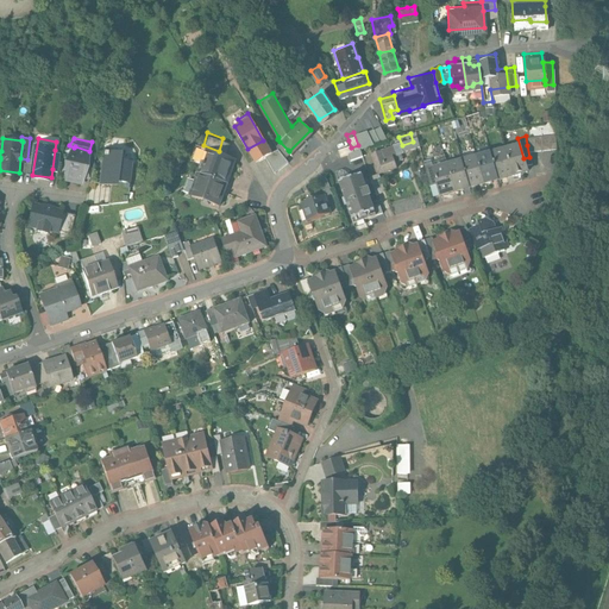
[(509,164),(510,168),(519,165),(518,162),(525,161),(523,158),(518,138),(503,143),(509,164)]
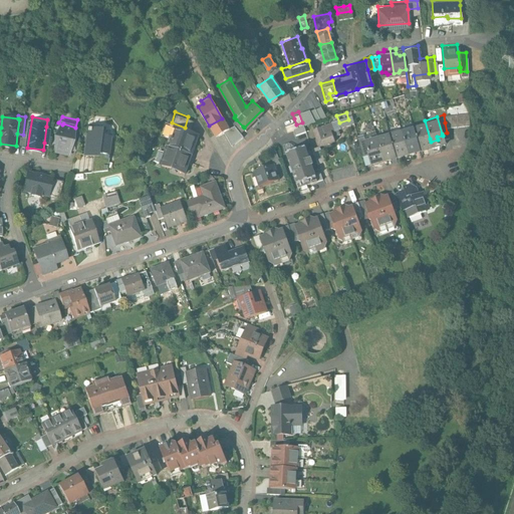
[(283,123),(285,129),(296,124),(294,118),(283,123)]
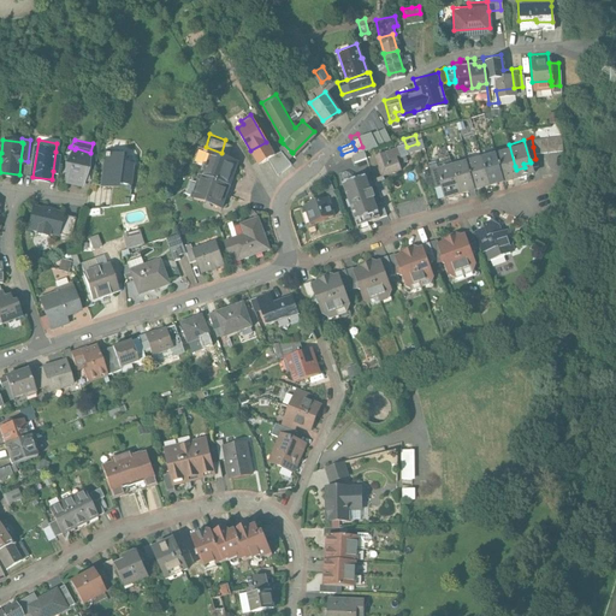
[(291,152),(283,143),(279,147),(286,157),(291,152)]
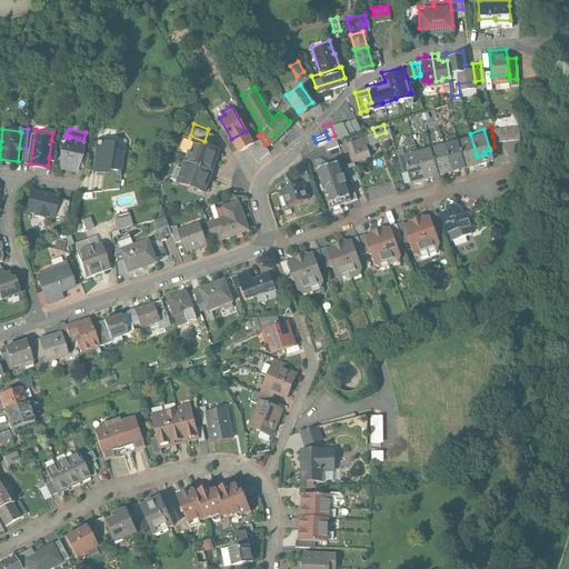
[(462,158),(463,160),(471,158),(470,156),(476,153),(470,133),(457,137),(462,158)]
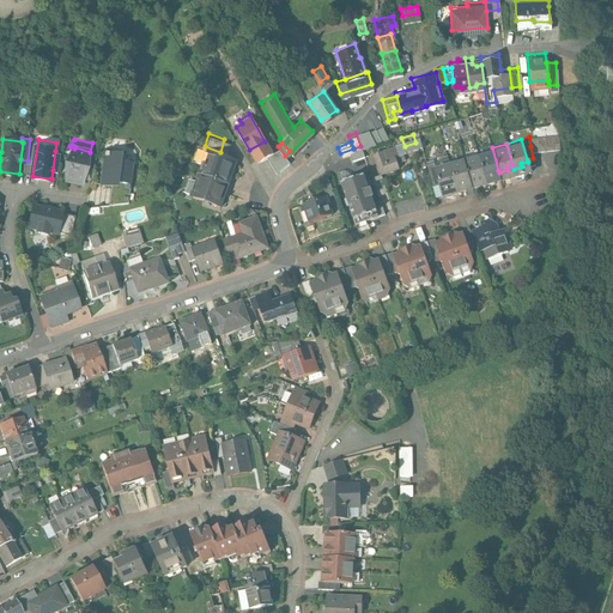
[(220,152),(205,146),(201,145),(195,161),(199,162),(196,170),(198,170),(229,181),(231,173),(230,173),(235,157),(224,153),(220,152)]
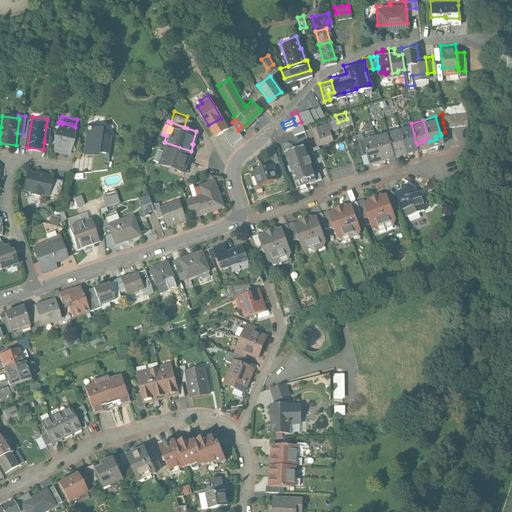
[(56,135),(59,137),(57,147),(70,150),(72,145),(75,129),(75,127),(63,123),(62,124),(56,135)]
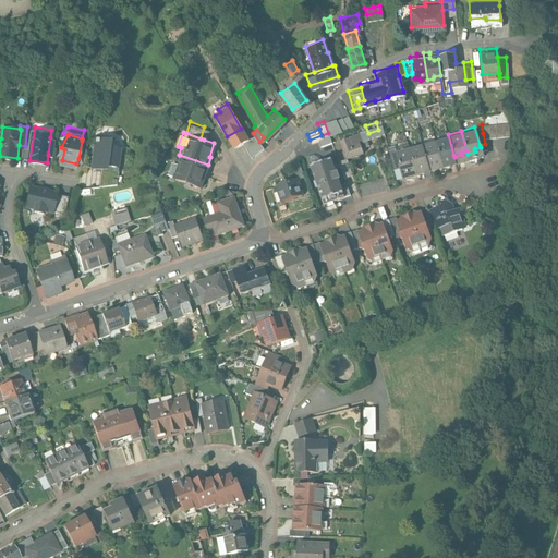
[(338,136),(344,154),(361,148),(358,138),(349,142),(347,134),(338,136)]
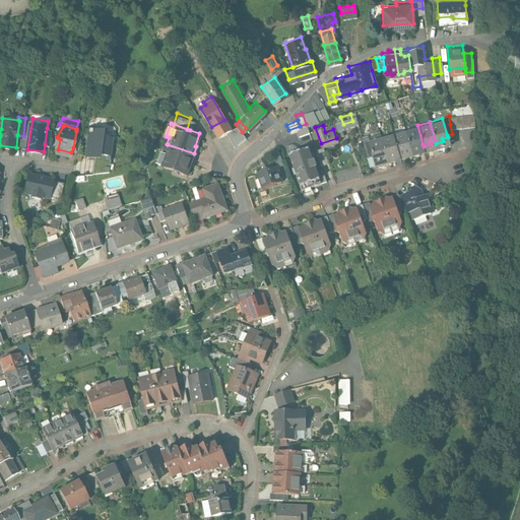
[(410,147),(411,150),(418,148),(417,145),(423,144),(417,125),(405,128),(410,147)]
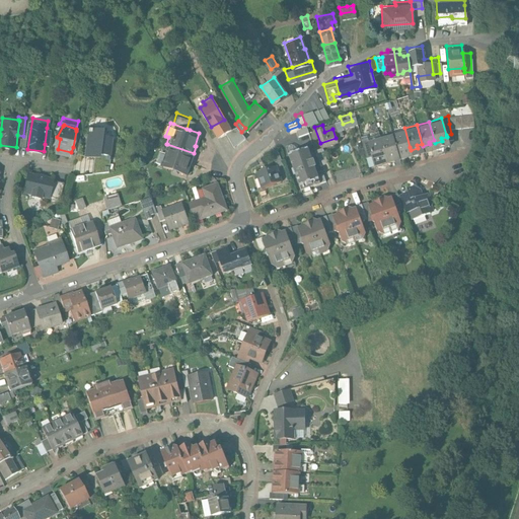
[(104,129),(91,127),(87,154),(99,155),(100,156),(100,153),(112,154),(114,135),(103,133),(104,129)]
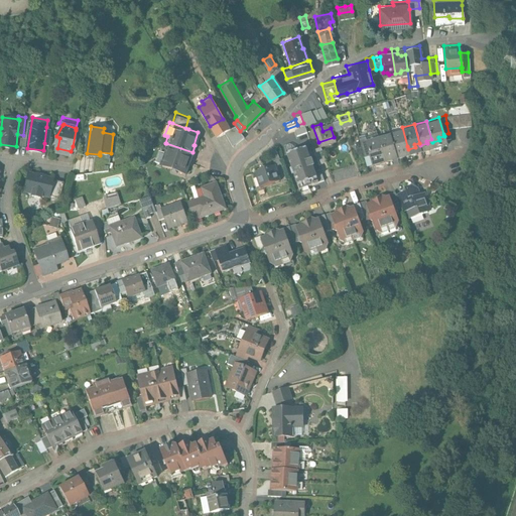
[(395,150),(395,152),(403,150),(402,147),(407,146),(402,127),(390,131),(395,150)]
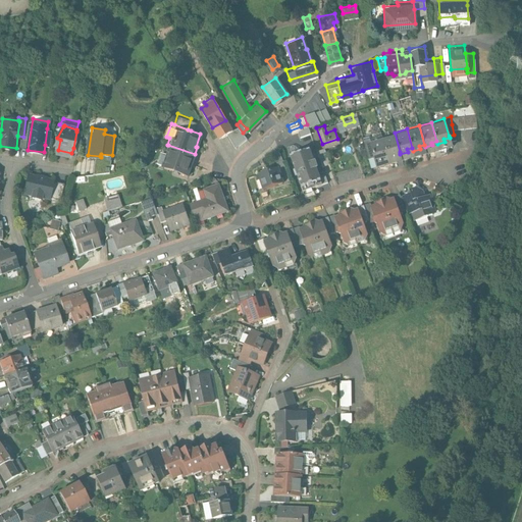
[(83,134),(76,132),(73,148),(79,149),(83,134)]
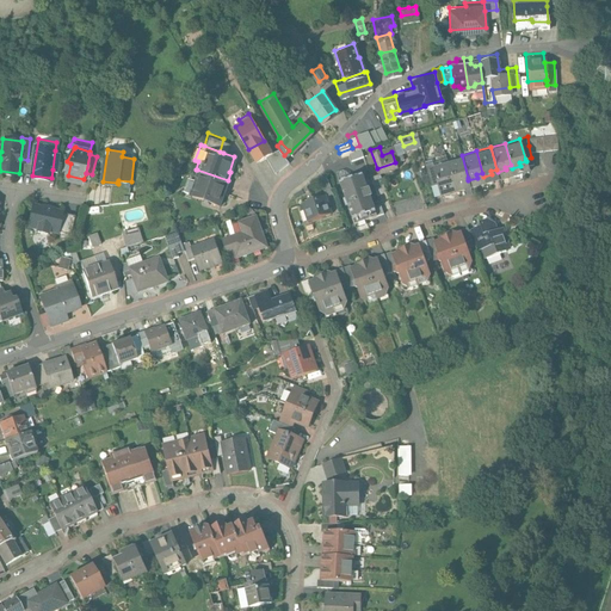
[(454,181),(454,185),(463,183),(462,179),(468,178),(462,155),(446,159),(454,181)]
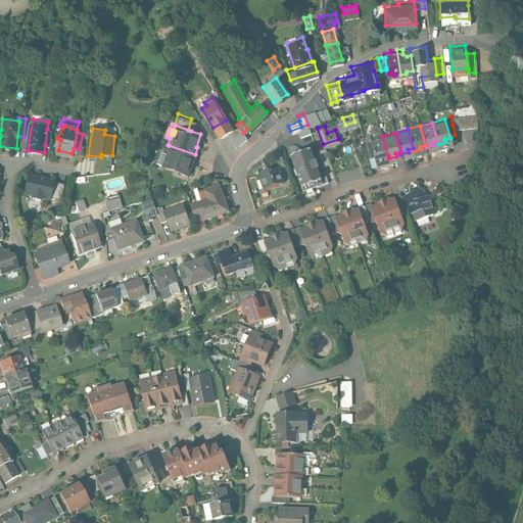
[(367,154),(374,152),(370,139),(371,139),(370,134),(363,136),(367,154)]
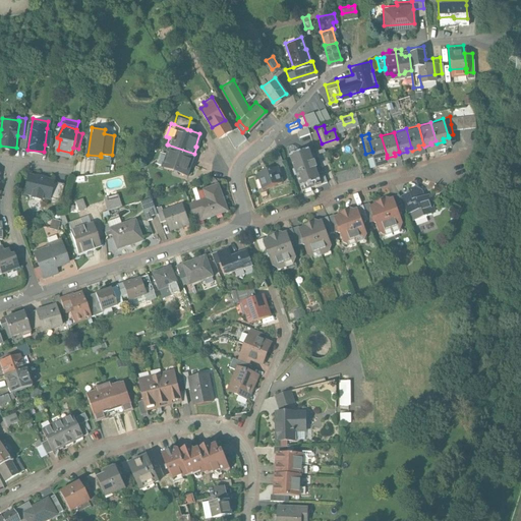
[(368,138),(372,152),(374,161),(383,159),(382,156),(387,155),(381,135),(369,138),(368,138)]
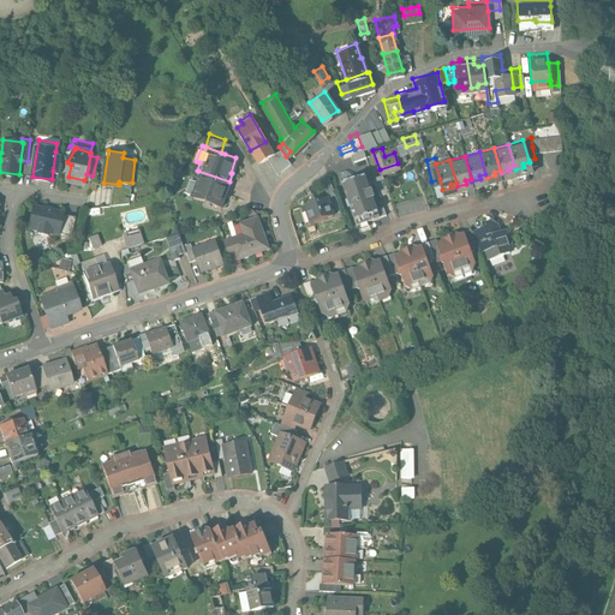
[(362,168),(339,177),(356,221),(378,213),(362,168)]
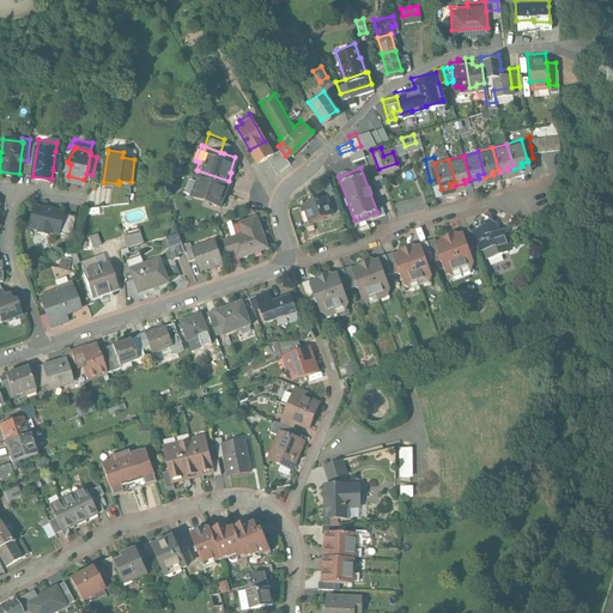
[(378,169),(370,173),(377,190),(386,188),(378,169)]
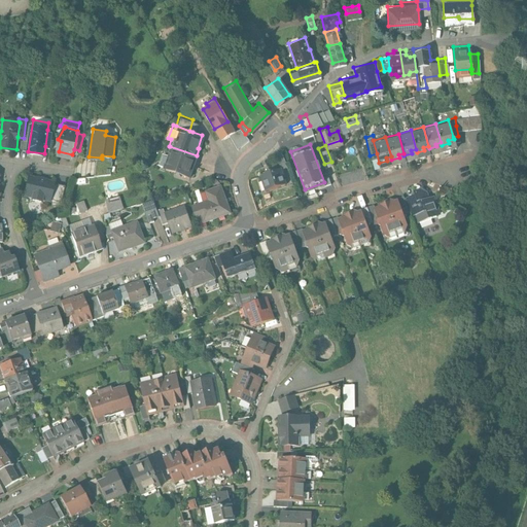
[(197,155),(170,146),(168,152),(170,153),(165,166),(187,174),(192,162),(194,163),(197,155)]
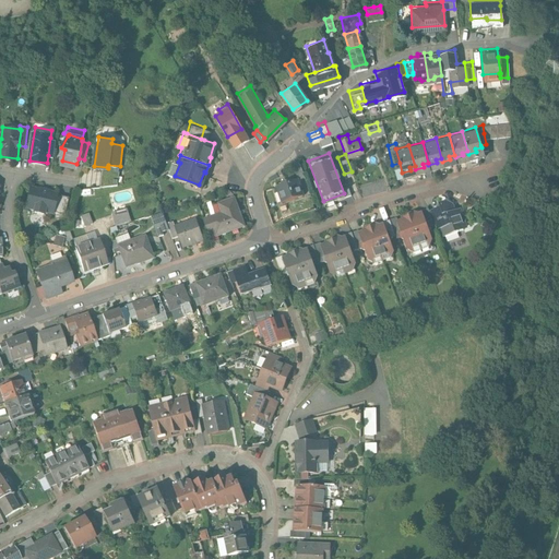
[(294,170),(300,167),(297,156),(289,158),(294,170)]
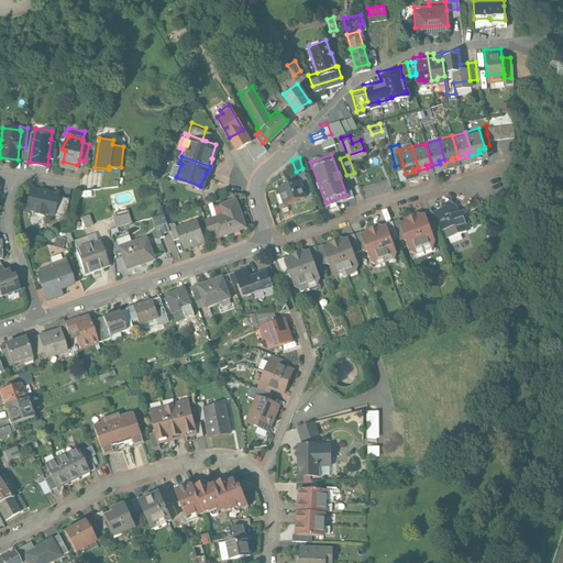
[(108,168),(105,187),(118,186),(121,167),(109,166),(109,169),(108,168)]
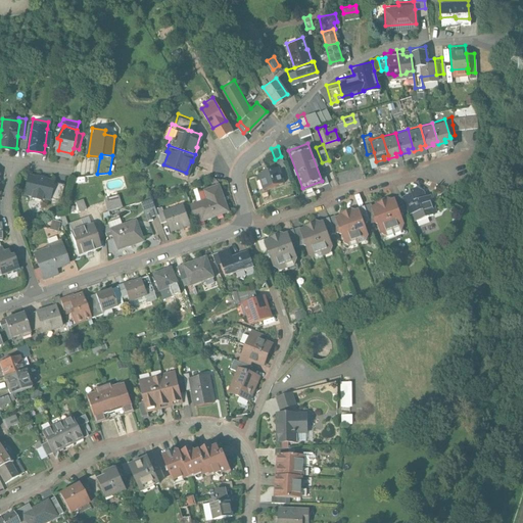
[(358,161),(333,168),(336,179),(361,173),(358,161)]
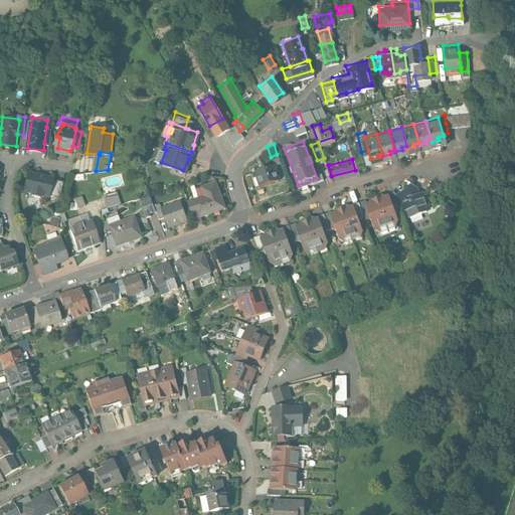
[(272,162),(253,168),(255,173),(258,172),(262,182),(278,177),(276,169),(274,170),(272,162)]
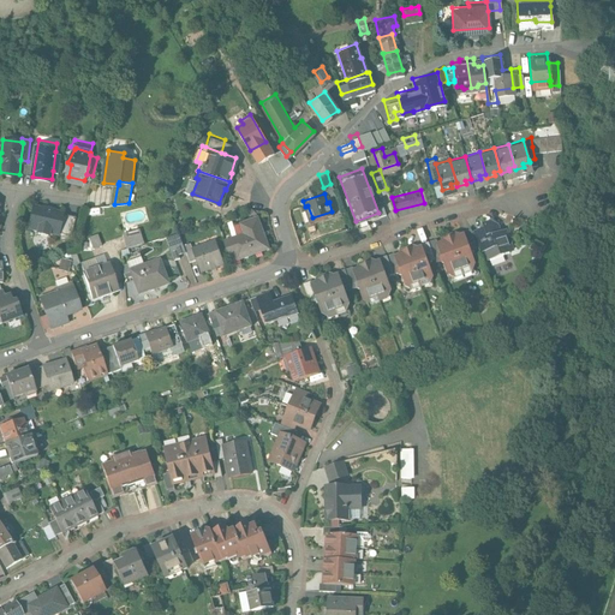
[(43,207),(34,204),(30,225),(40,227),(39,231),(49,233),(49,230),(59,232),(59,231),(64,212),(64,210),(53,208),(54,207),(45,204),(43,207)]
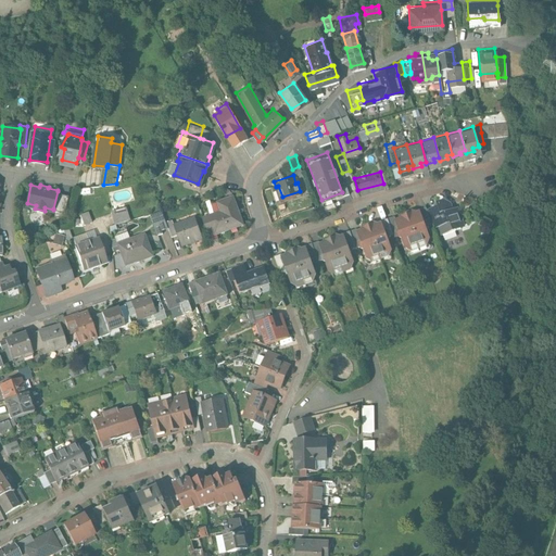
[(68,194),(58,191),(53,209),(65,211),(68,194)]
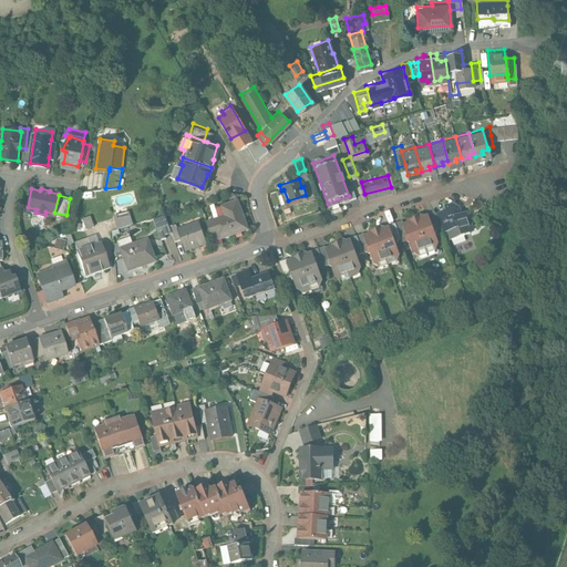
[(443,199),(442,205),(439,206),(446,225),(447,229),(457,225),(462,228),(468,226),(470,223),(468,218),(470,214),(465,212),(464,207),(461,206),(457,207),(455,199),(450,197),(443,199)]
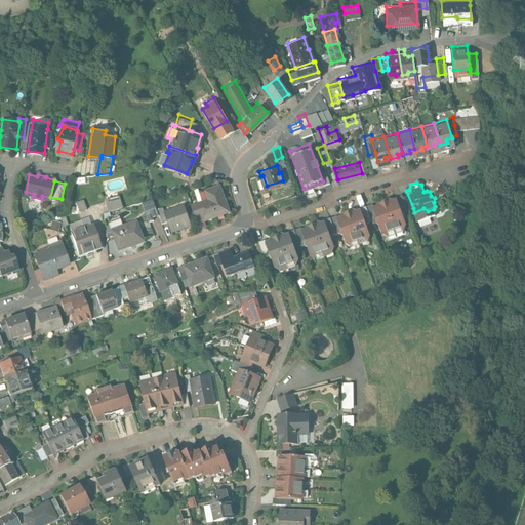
[(210,197),(195,202),(199,213),(201,218),(227,209),(217,184),(207,188),(210,197)]
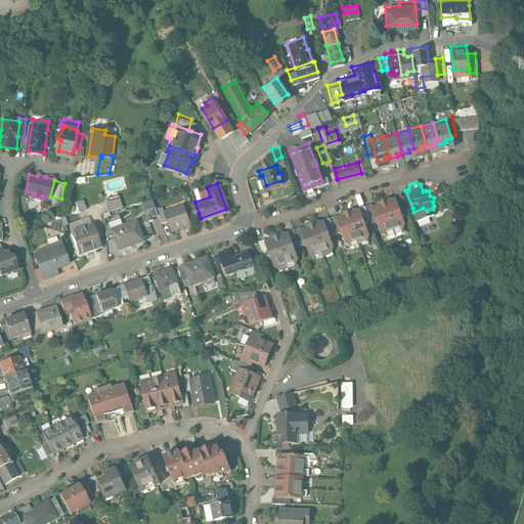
[(394,193),(396,201),(399,202),(401,206),(404,205),(400,192),(398,188),(392,190),(393,193),(394,193)]
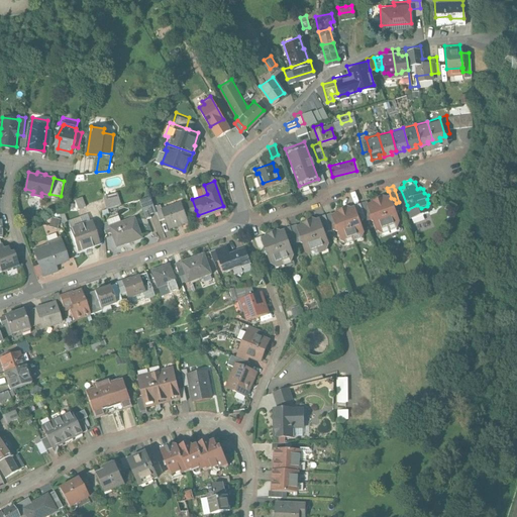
[(407,205),(400,188),(395,190),(399,202),(401,207),(407,205)]
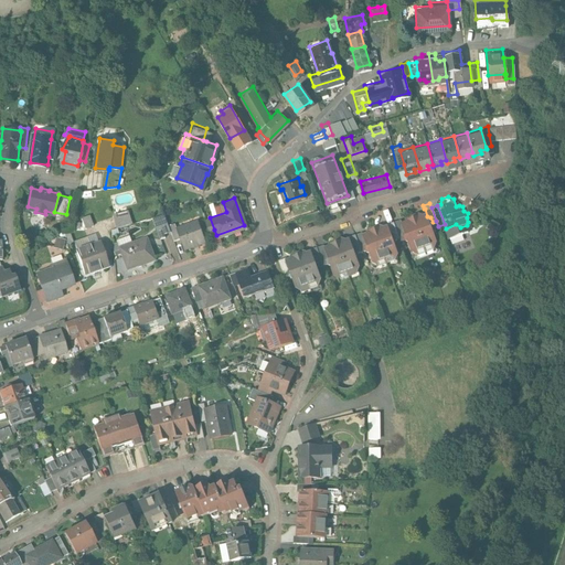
[(129,208),(113,212),(116,224),(132,221),(129,208)]
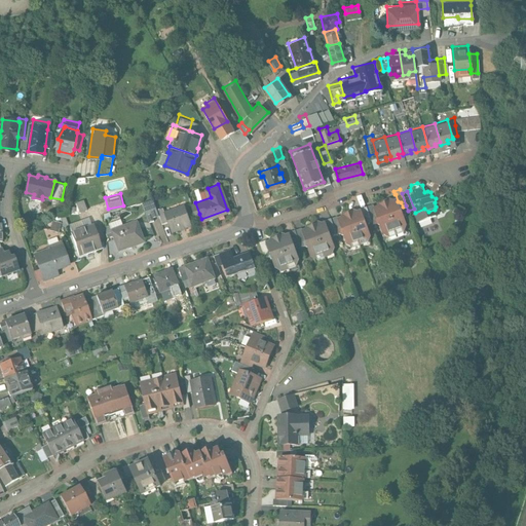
[(79,210),(95,204),(90,194),(76,198),(79,210)]
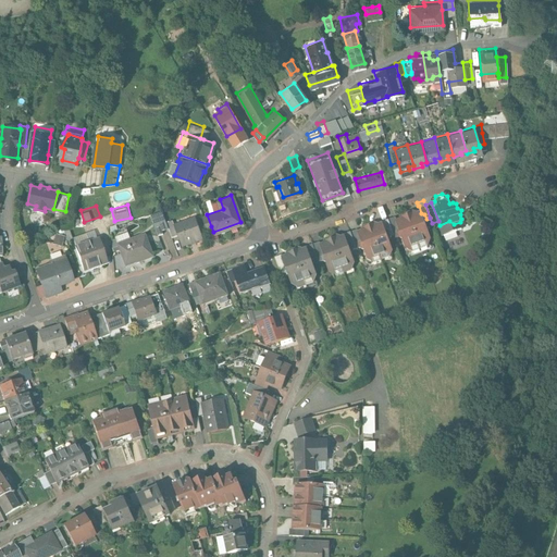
[(424,214),(421,213),(419,206),(418,206),(415,207),(410,206),(405,207),(416,237),(425,234),(428,230),(424,221),(426,219),(424,214)]
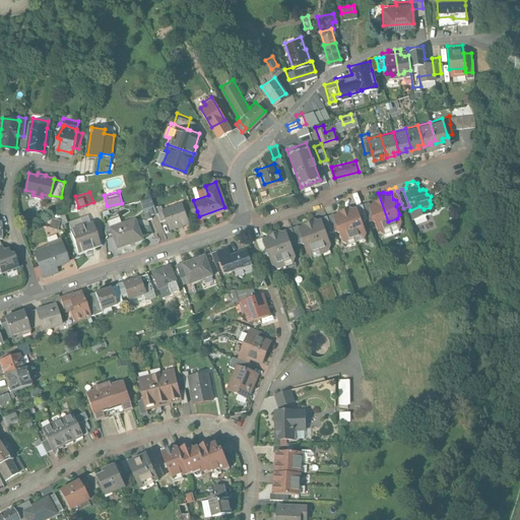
[(379,225),(388,221),(378,193),(373,195),(371,199),(367,200),(370,208),(369,211),(370,214),(373,216),(375,223),(379,225)]
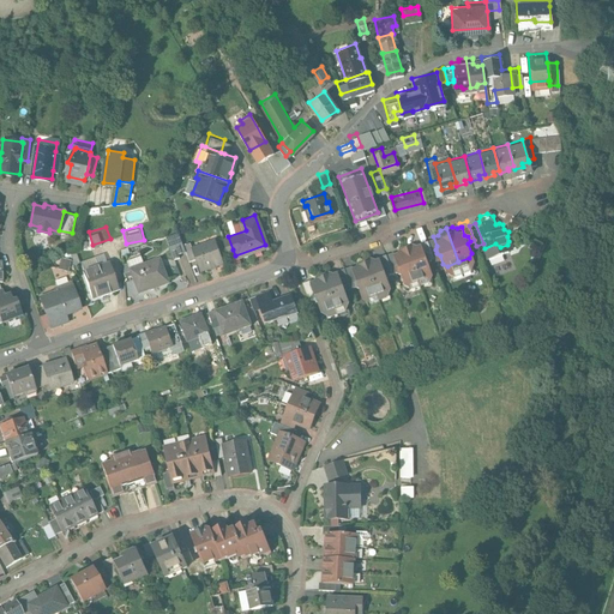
[(435,250),(437,246),(433,236),(432,234),(426,236),(432,253),(433,256),(437,253),(435,250)]
